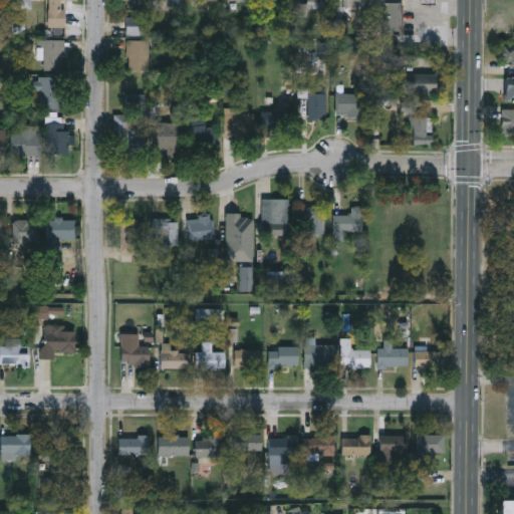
[(11,9),(11,0),(31,0),(31,9),(11,9)]
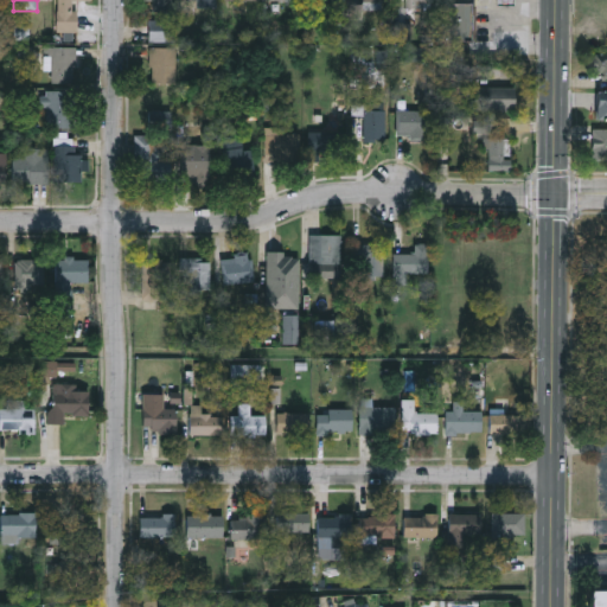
[(76,32),(58,32),(58,0),(91,0),(91,1),(76,1),(76,32)]
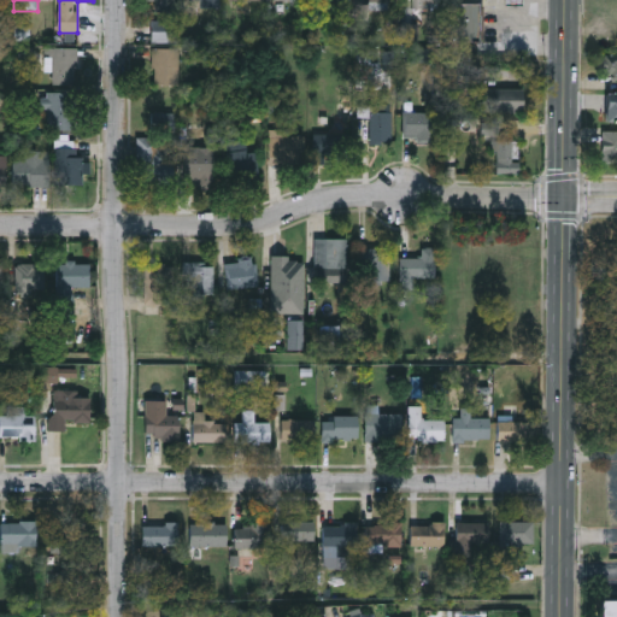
[(176,0),(176,11),(154,11),(154,0),(176,0)]
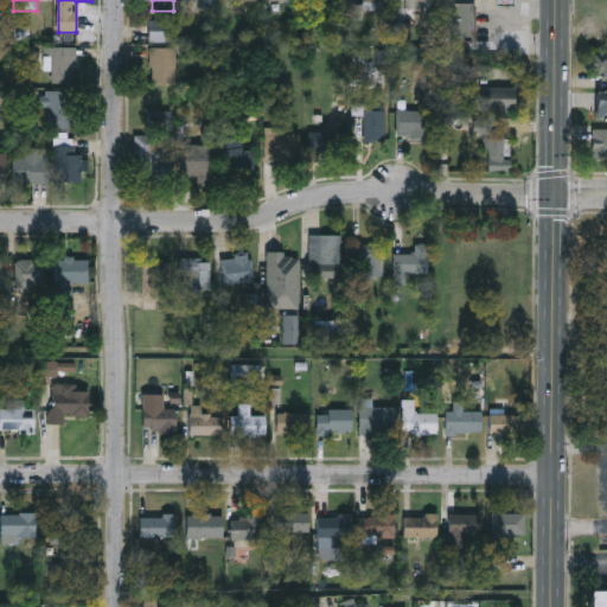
[(432,11),(432,0),(406,0),(406,11),(432,11)]
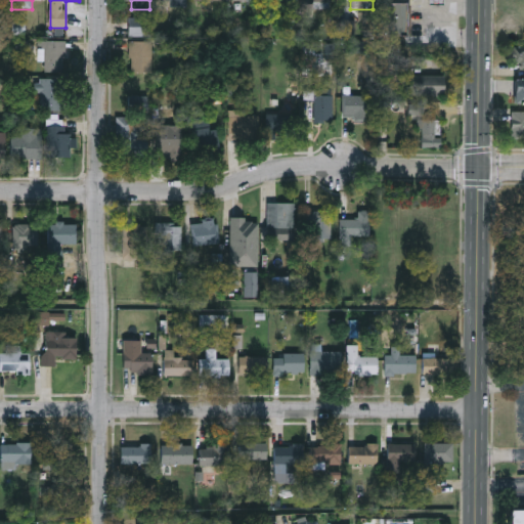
[(407,34),(407,35),(383,35),(383,3),(407,3),(407,5),(411,5),(411,34),(407,34)]
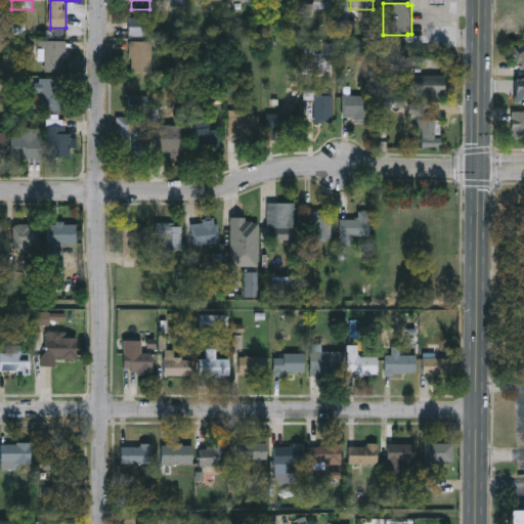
[(149,36),(129,36),(129,17),(149,17),(149,36)]
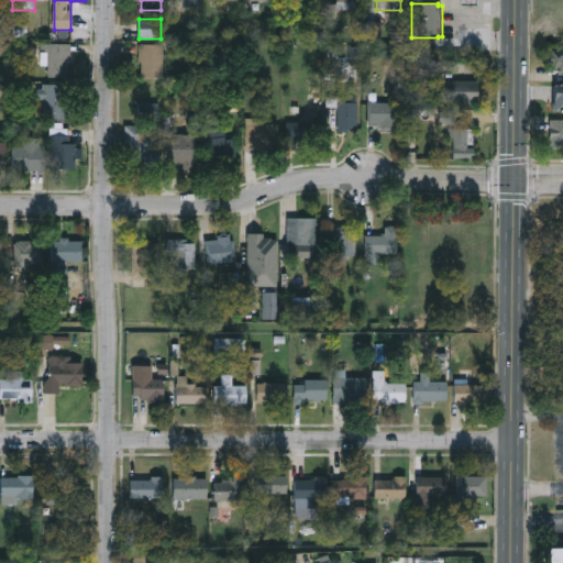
[(47,78),(47,43),(70,43),(70,78),(47,78)]
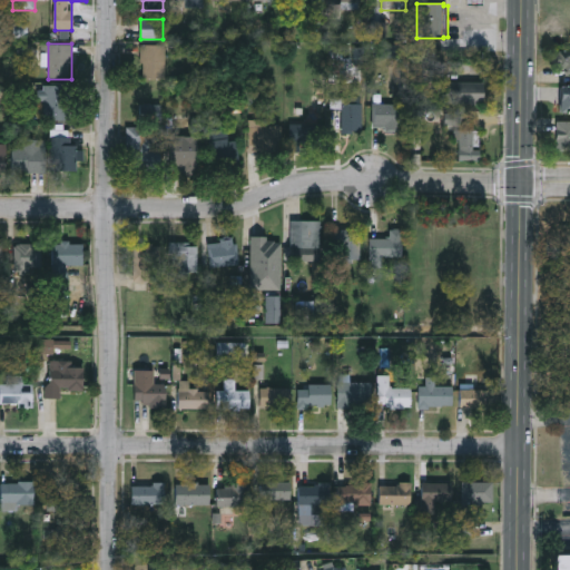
[(165,45),(165,78),(141,78),(141,45),(165,45)]
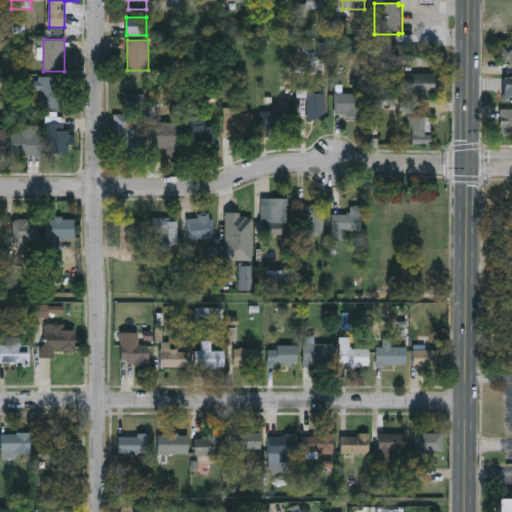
[(511,45),(511,64),(502,64),(503,45),(511,45)]
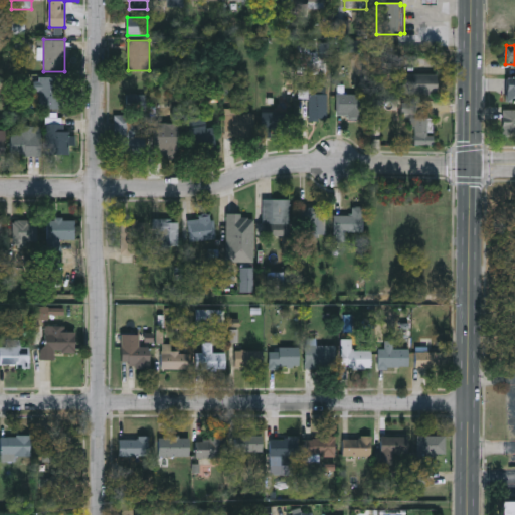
[(438,74),(438,94),(398,94),(398,74),(438,74)]
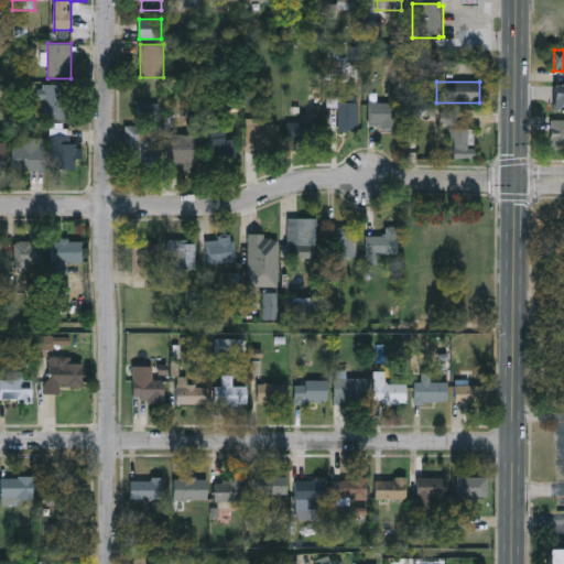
[(68,85),(68,119),(42,119),(42,85),(68,85)]
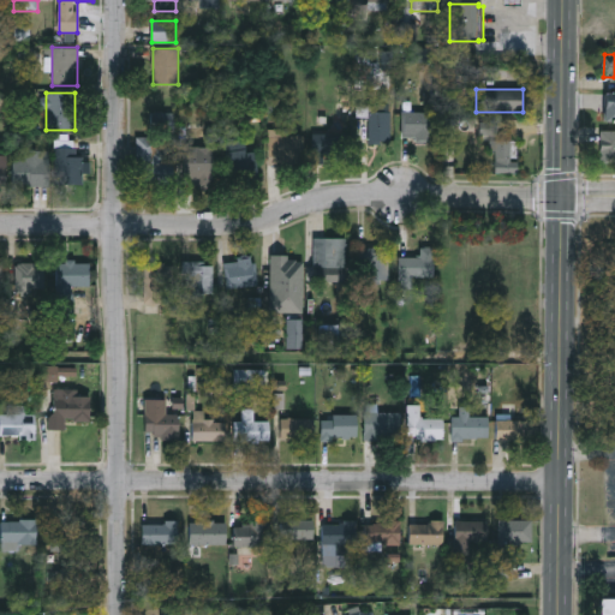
[(614,93),(614,121),(603,121),(603,93),(614,93)]
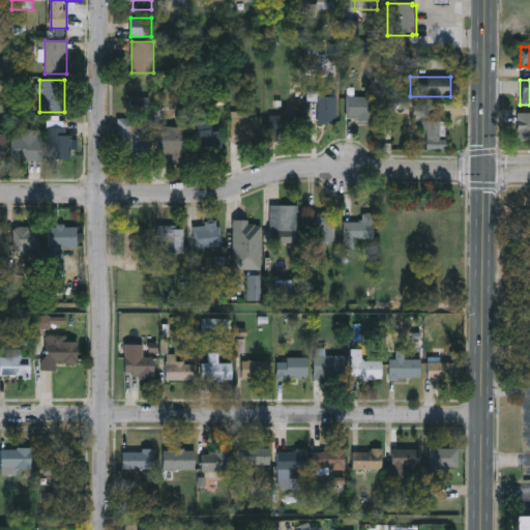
[(336,96),(336,123),(308,123),(308,93),(320,93),(320,96),(336,96)]
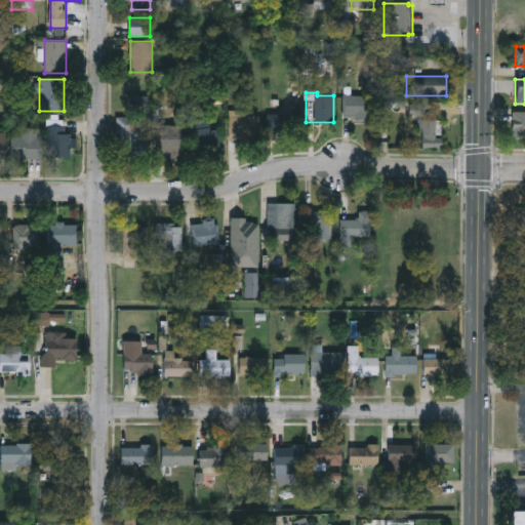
[(148,96),(148,112),(128,112),(128,96),(148,96)]
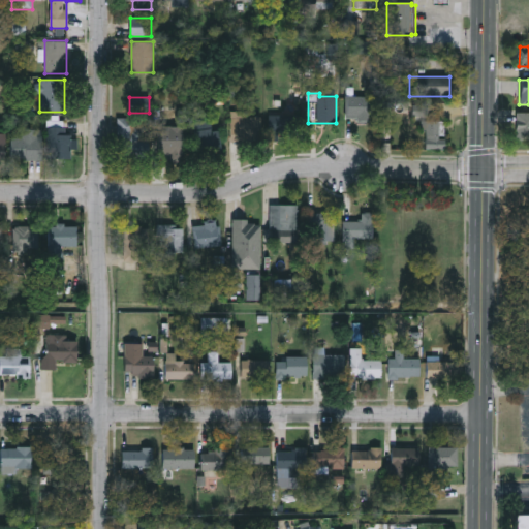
[(356,123),(356,117),(346,117),(346,97),(371,97),(371,123),(356,123)]
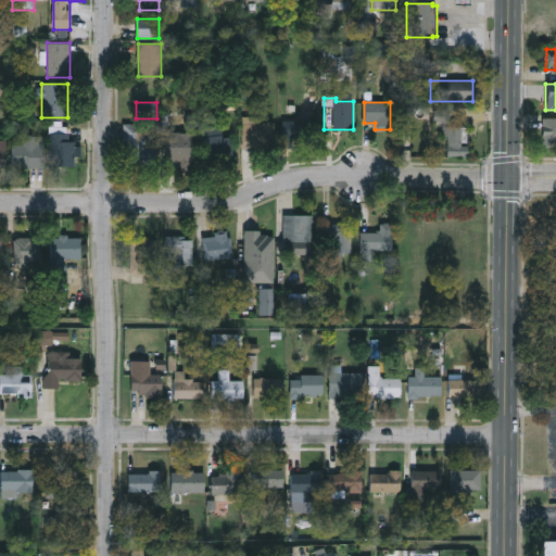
[(467,127),(468,155),(444,156),(444,122),(436,122),(436,111),(450,111),(450,127),(467,127)]
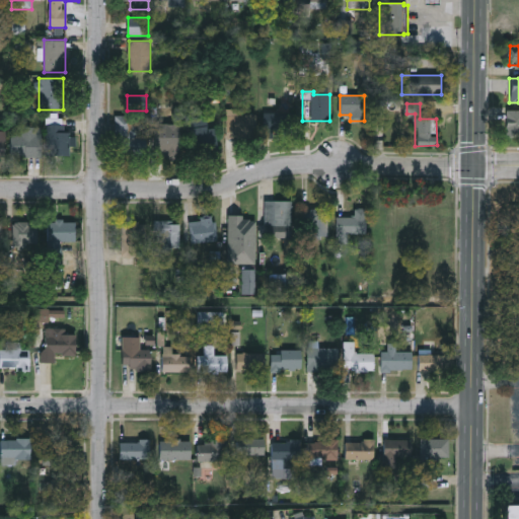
[(518,137),(506,137),(506,110),(518,110),(518,137)]
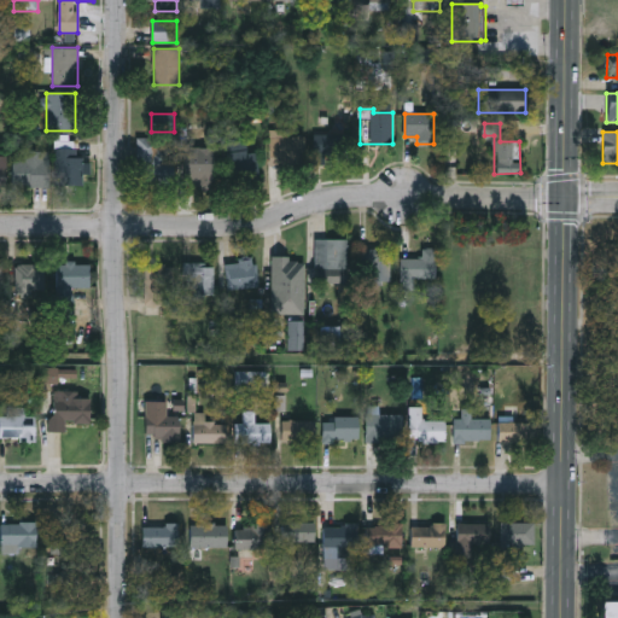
[(347,134),(347,153),(314,153),(314,134),(347,134)]
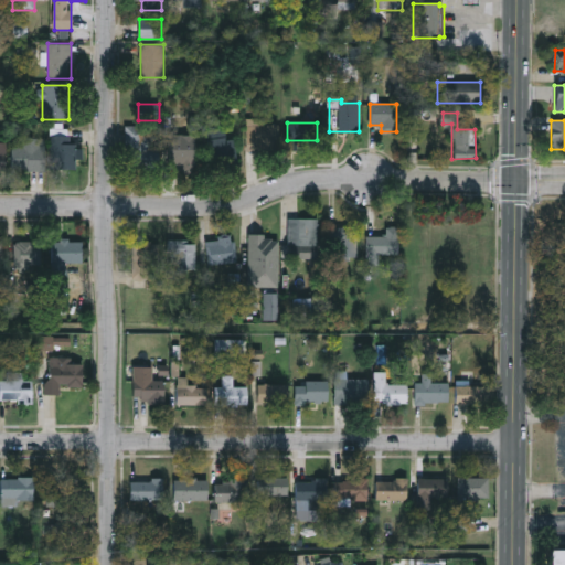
[(278,125),(278,145),(251,145),(251,125),(278,125)]
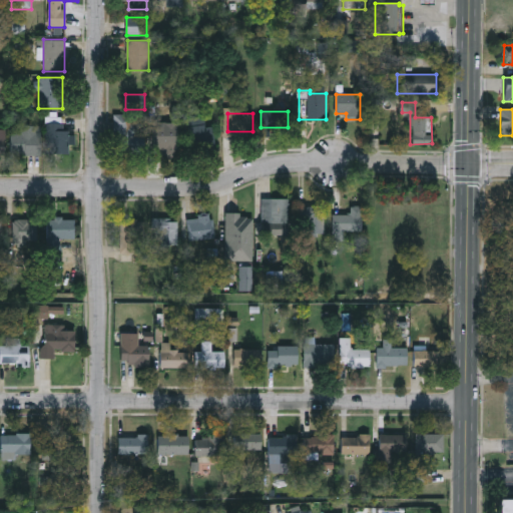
[(115,114),(140,114),(142,153),(116,154),(115,114)]
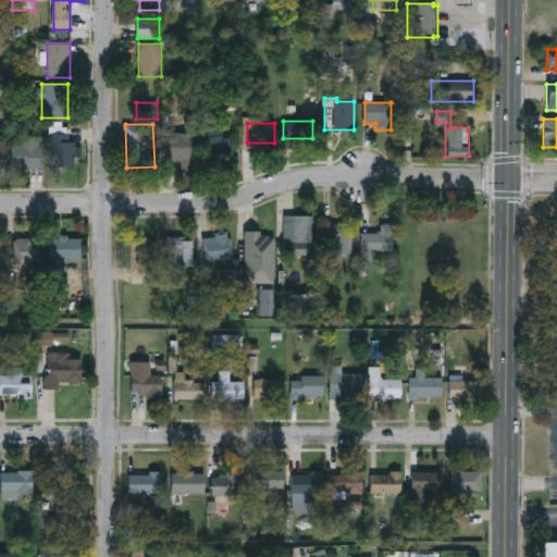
[(50,134),(75,134),(75,166),(50,166),(50,134)]
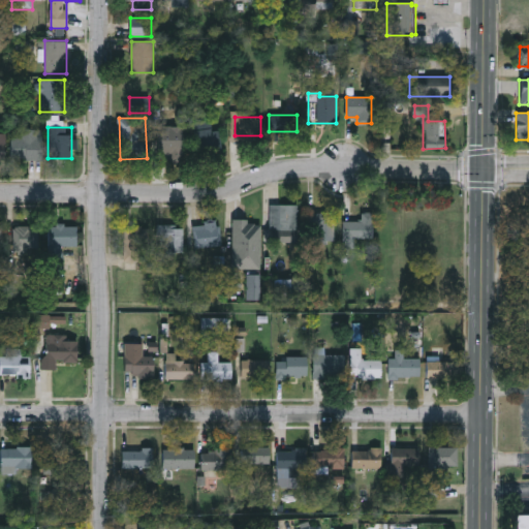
[(206,150),(206,129),(220,129),(220,150),(206,150)]
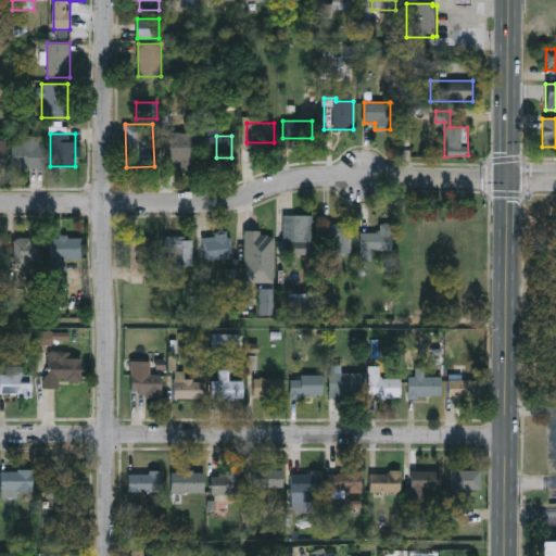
[(192,144),(192,169),(163,169),(163,144),(192,144)]
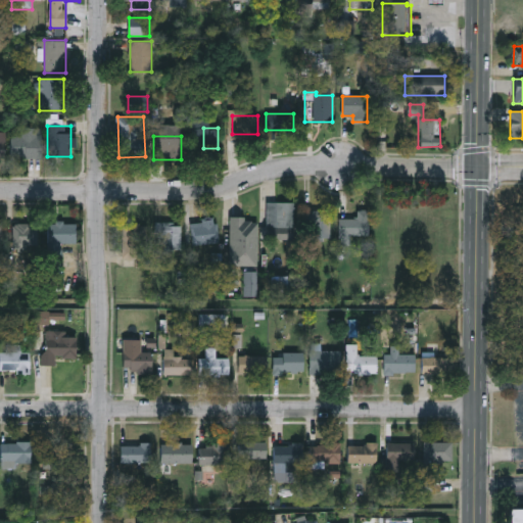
[(10,157),(10,137),(42,137),(42,157),(10,157)]
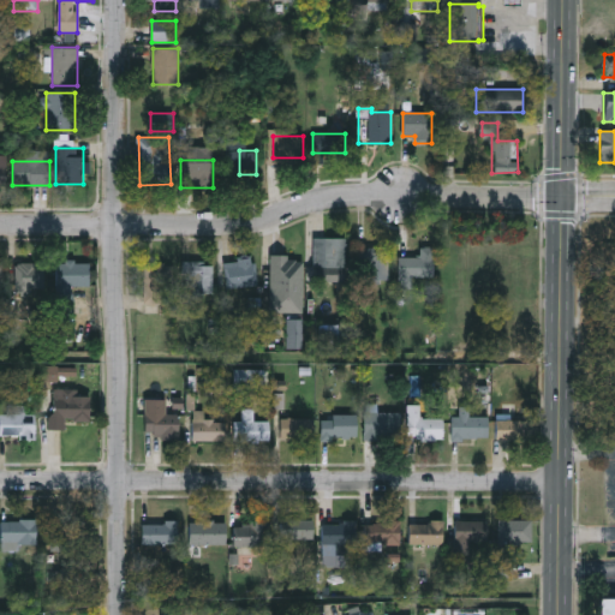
[(346,281),(314,281),(314,238),(346,238),(346,281)]
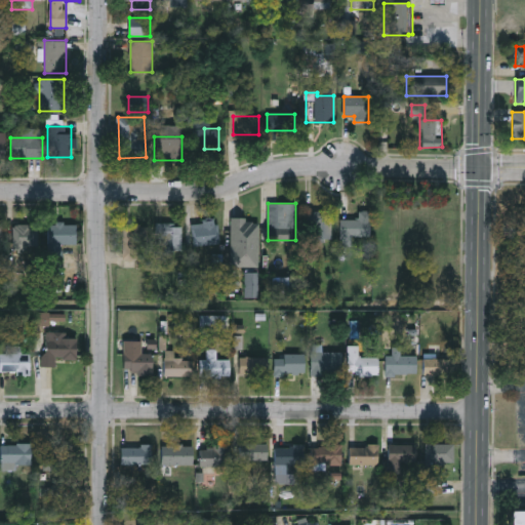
[(340,246),(340,219),(359,219),(359,211),(370,211),(370,237),(352,236),(352,246),(340,246)]
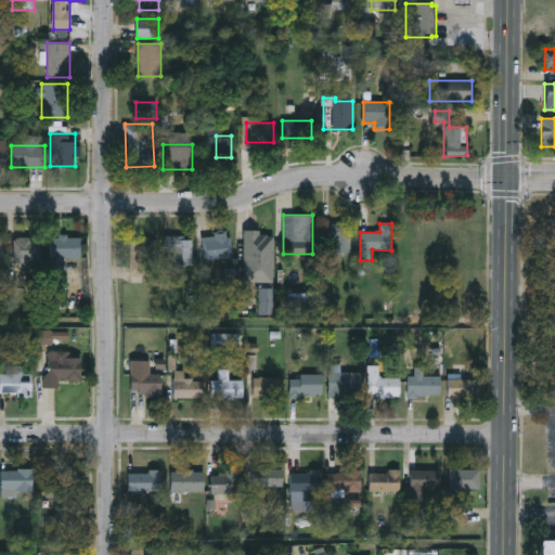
[(350,255),(327,255),(327,224),(350,224),(350,255)]
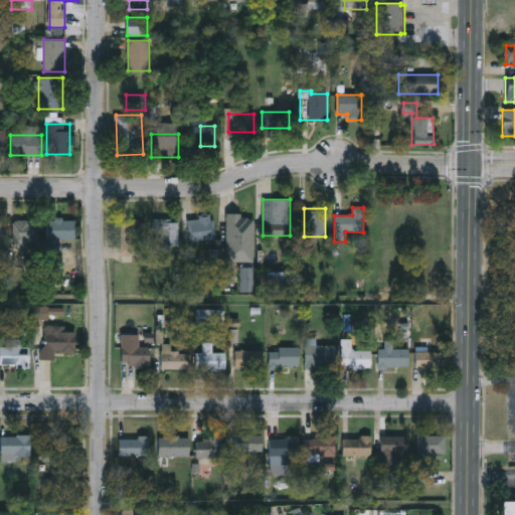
[(235,219),(253,219),(253,238),(223,238),(223,213),(235,213),(235,219)]
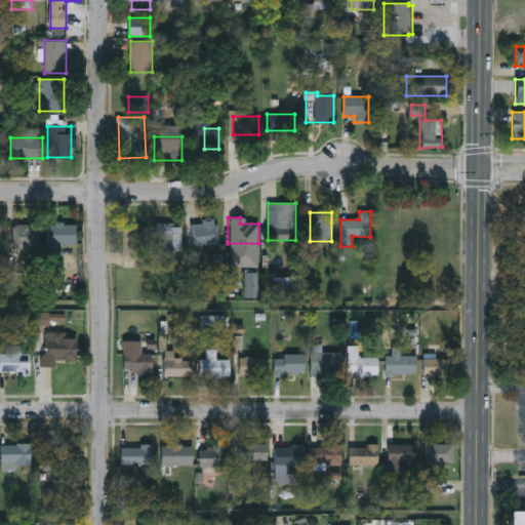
[(194,245),(194,221),(218,221),(218,245),(194,245)]
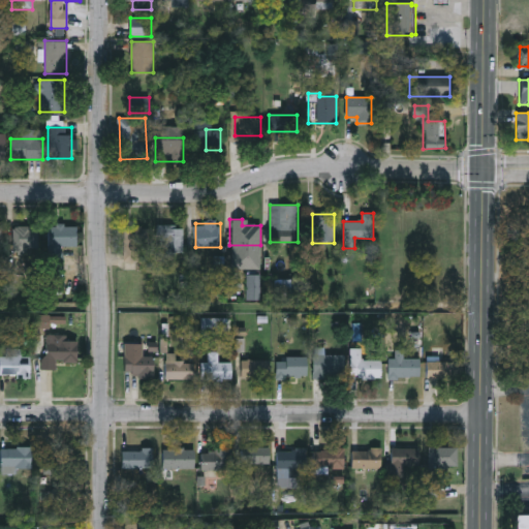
[(158,241),(158,224),(183,224),(183,255),(164,255),(164,241),(158,241)]
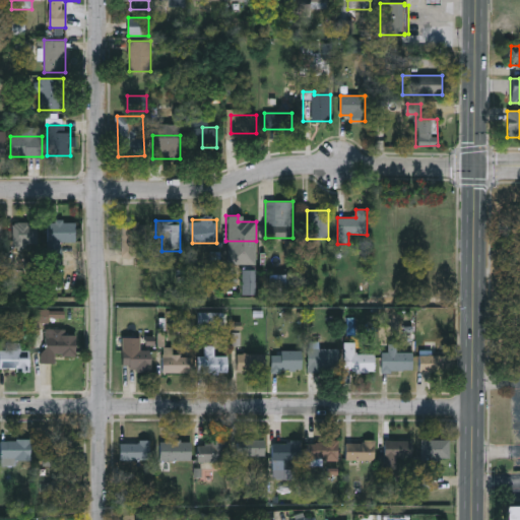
[(38,252),(11,252),(11,221),(38,221),(38,252)]
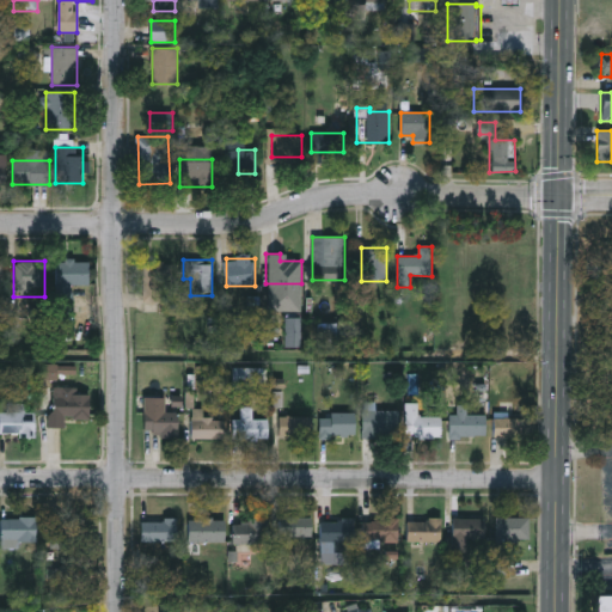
[(89,285),(56,285),(56,261),(89,261),(89,285)]
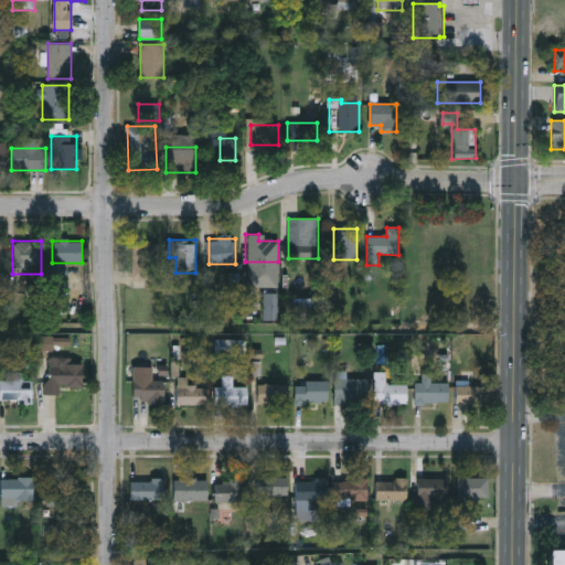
[(157,278),(131,278),(131,241),(157,241),(157,278)]
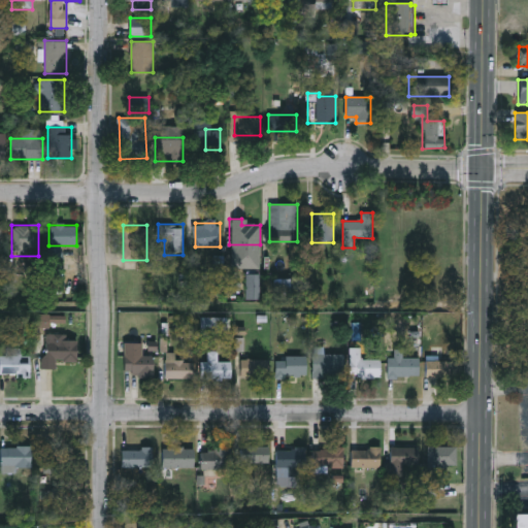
[(259,299),(248,299),(248,274),(259,274),(259,299)]
